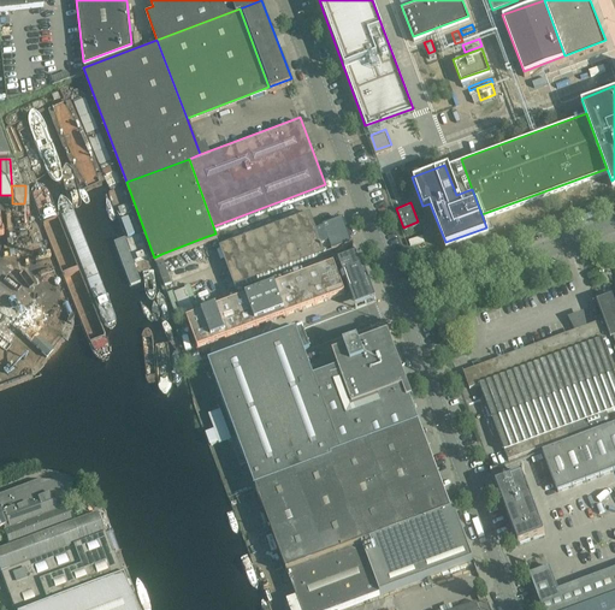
[(309,208),(219,242),(235,283),(324,249),(321,241),(315,224),(309,208)]
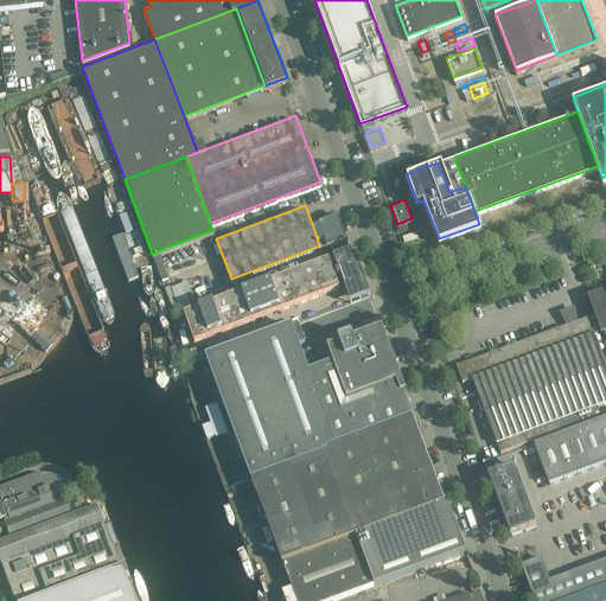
[(345,235),(337,211),(318,218),(311,221),(317,237),(319,245),(326,242),(345,235)]
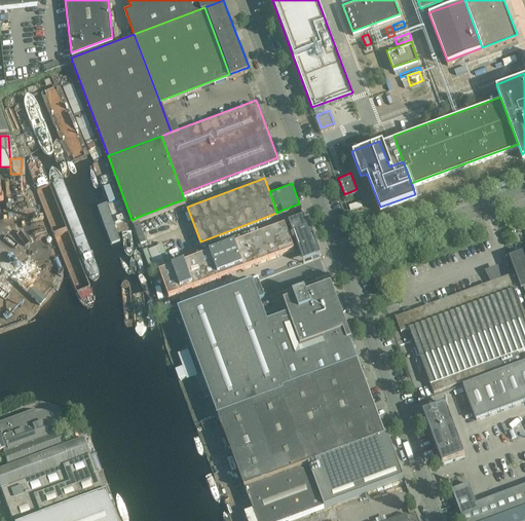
[(302,214),(288,219),(302,259),(320,252),(311,229),(308,230),(302,214)]
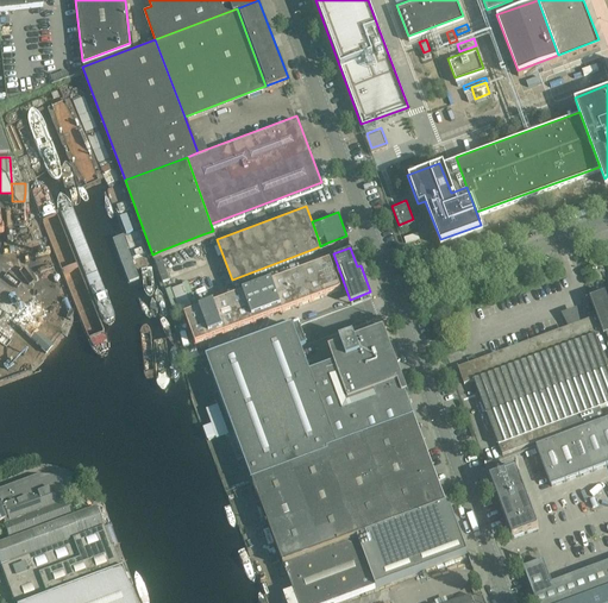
[(157,252),(152,255),(161,276),(168,274),(160,251),(157,252)]
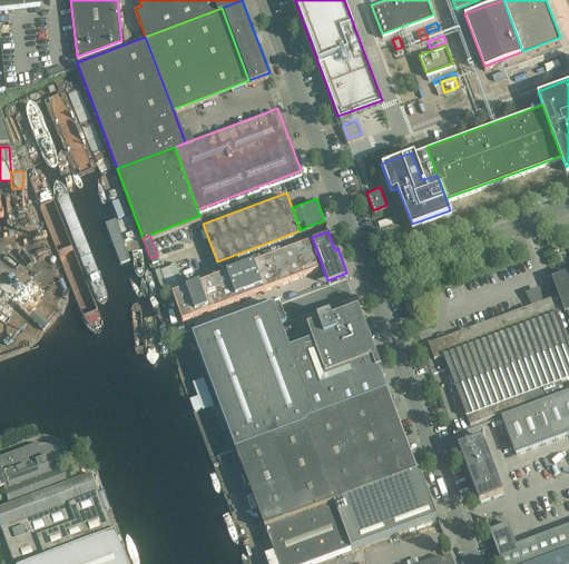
[(307,239),(172,289),(182,317),(317,266),(307,239)]
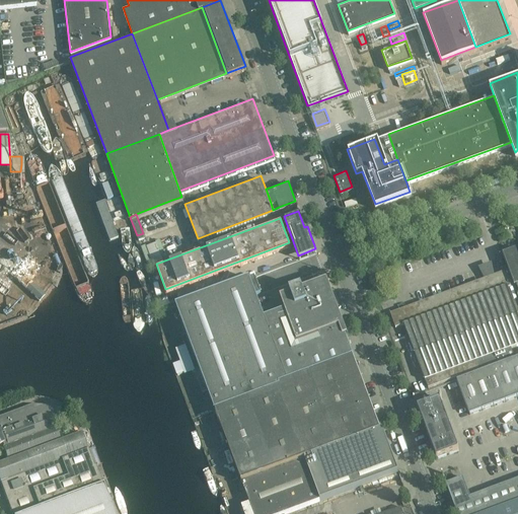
[(155,239),(145,242),(153,264),(163,261),(155,239)]
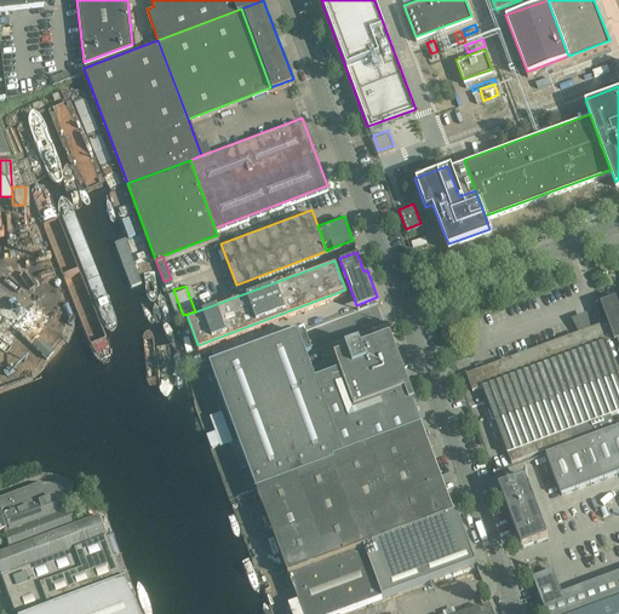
[(608,316),(466,369),(471,385),(482,383),(606,337),(606,339),(618,334),(618,310),(613,296),(602,300),(608,316)]
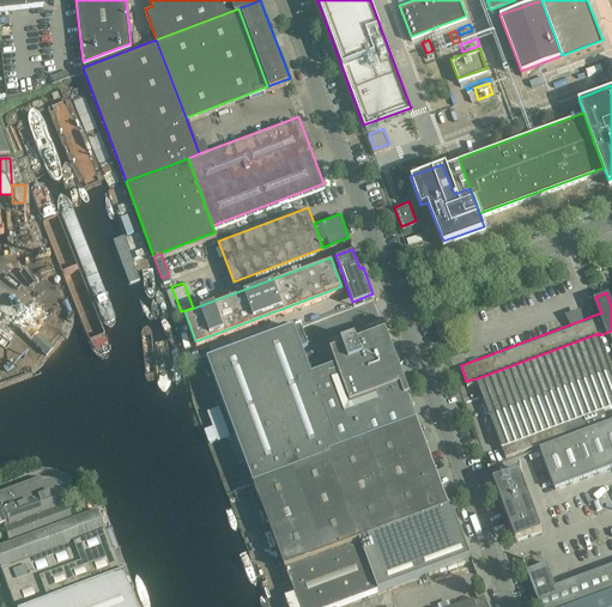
[(294,323),(206,356),(241,450),(253,480),(328,453),(328,449),(339,445),(310,371),(301,344),(308,343),(300,321),(294,323)]
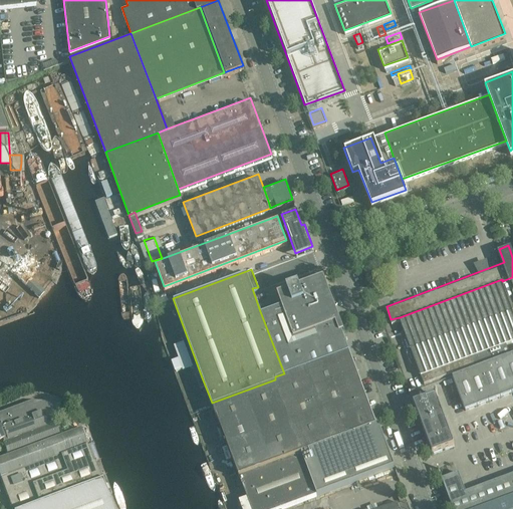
[(276,291),(281,303),(293,335),(337,319),(320,275),(298,283),(297,280),(286,284),(287,287),(276,291)]
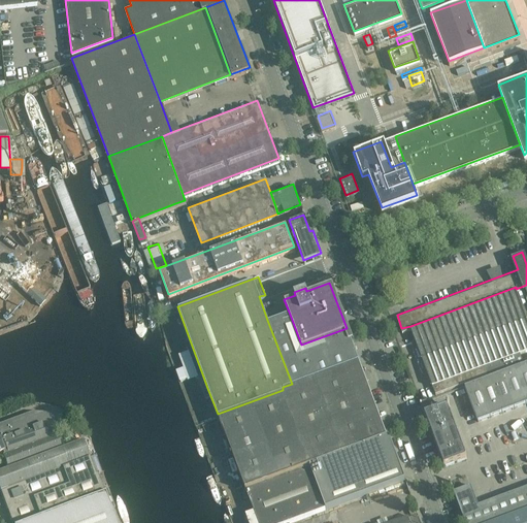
[(526,285),(516,289),(526,318),(526,285)]
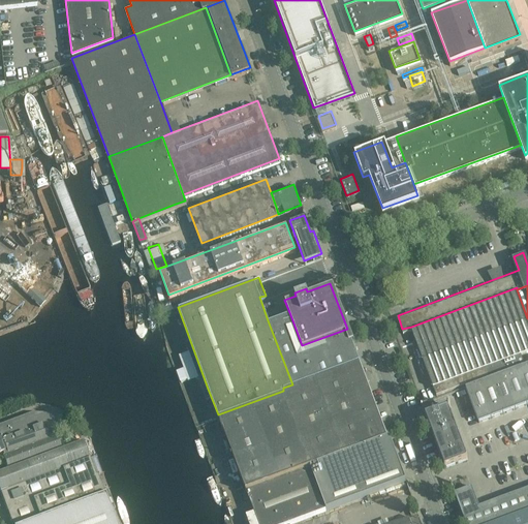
[(517,287),(411,327),(432,382),(520,350),(527,346),(527,318),(517,289),(517,287)]
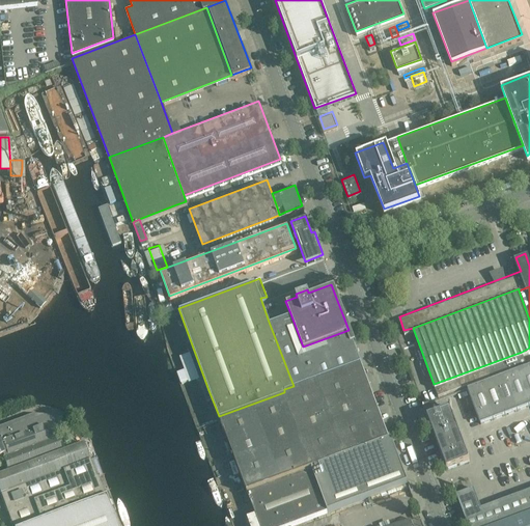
[(290,313),(270,322),(294,386),(360,361),(349,330),(303,347),(290,313)]
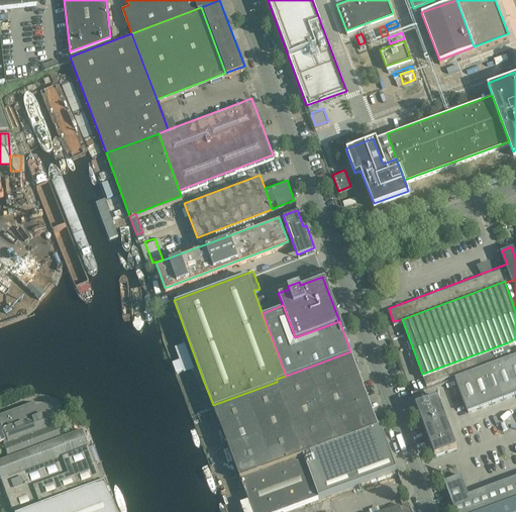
[(508,342),(422,374),(425,382),(511,350),(508,342)]
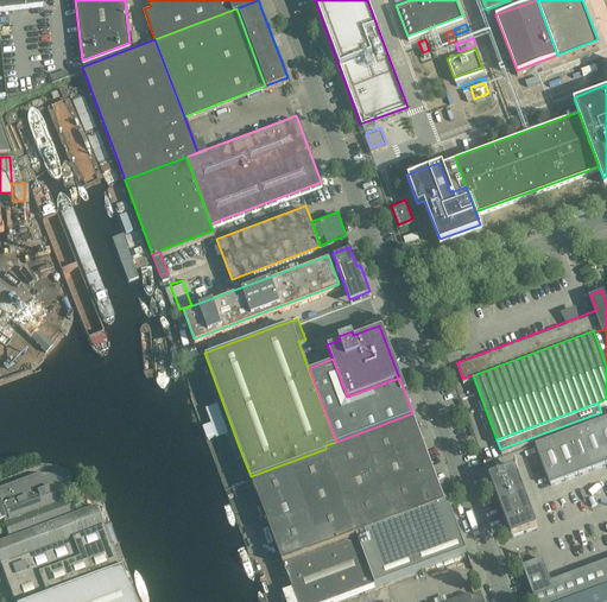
[(606,412),(533,441),(549,480),(550,480),(550,481),(606,458),(606,555),(590,562),(550,576),(542,553),(541,555),(541,553),(522,561),(536,601),(551,601),(606,581),(606,412)]
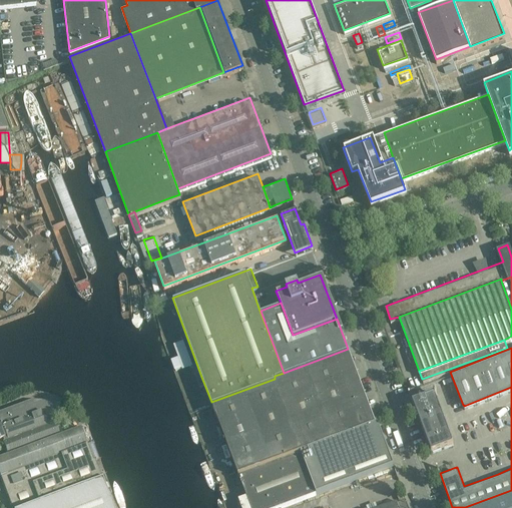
[(284,373),(275,376),(275,379),(301,449),(363,426),(375,422),(348,349),(284,373)]
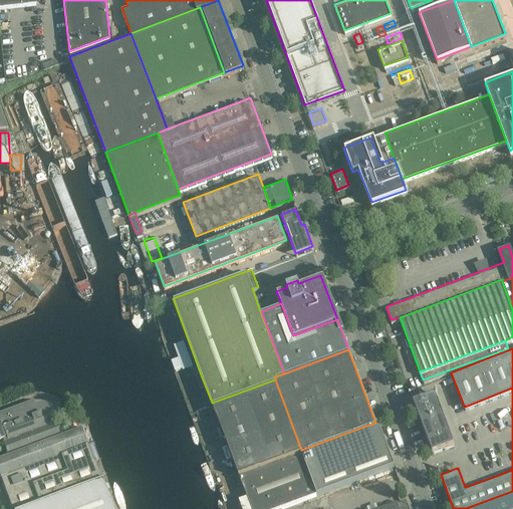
[(275,379),(212,403),(239,473),(301,450),(275,379)]
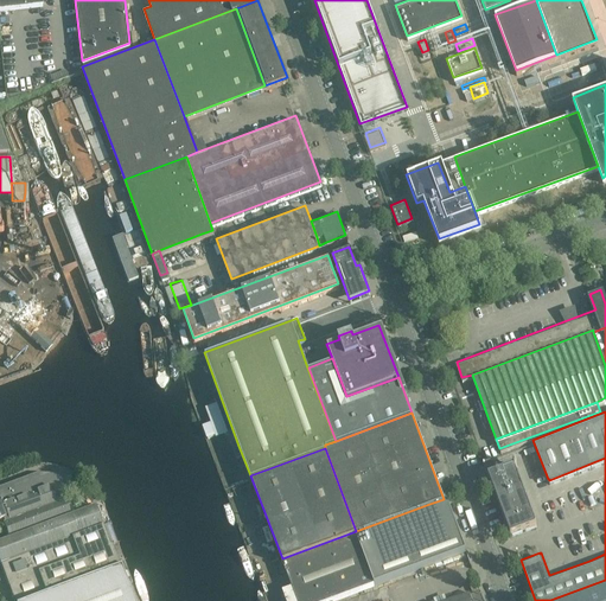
[(516,461),(488,471),(510,531),(536,522),(514,464),(517,462),(516,461)]
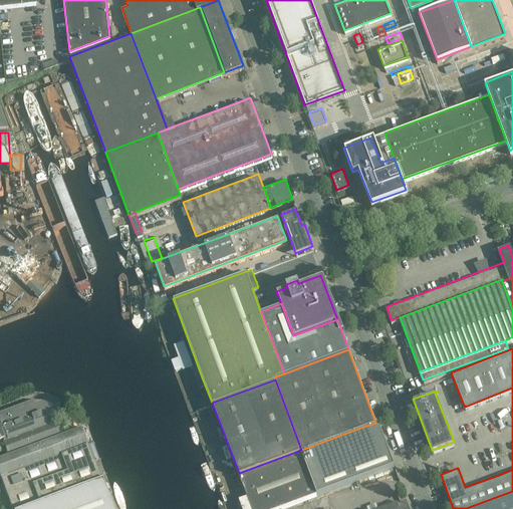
[(30,397),(0,408),(0,424),(4,435),(3,436),(4,438),(54,419),(46,398),(31,397),(30,397)]
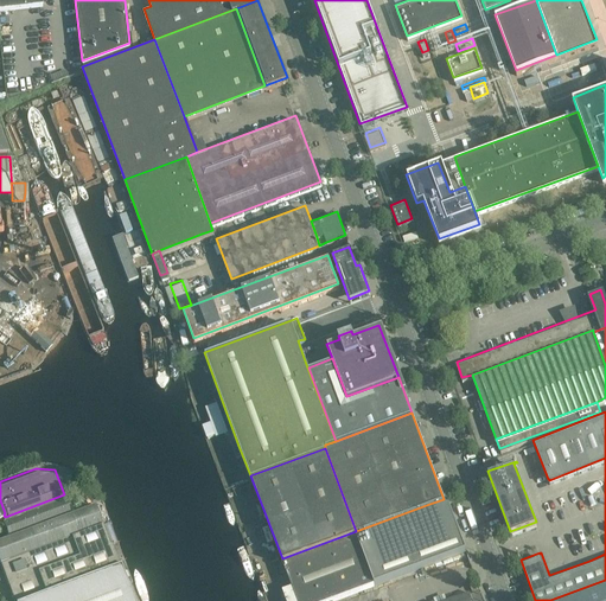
[(5,517),(1,518),(8,534),(70,510),(64,494),(5,517)]
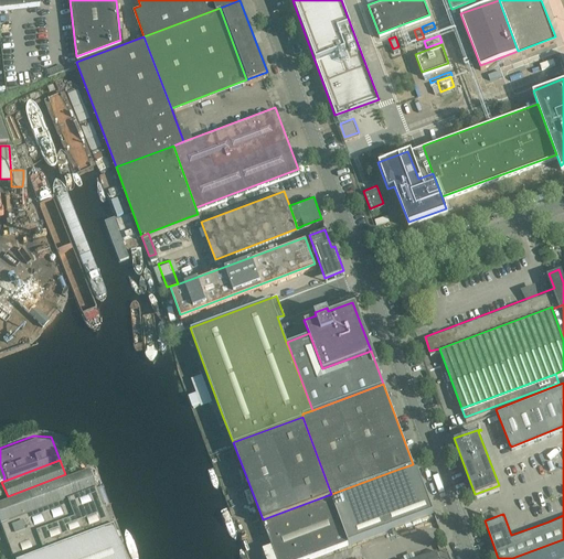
[(270,543),(262,546),(266,558),(295,558),(308,555),(340,543),(432,508),(432,507),(428,497),(415,463),(413,464),(400,469),(331,494),(263,519),(270,543)]
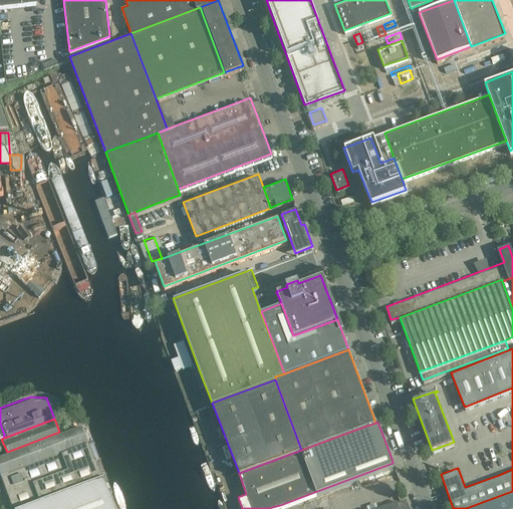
[(7,452),(0,454),(0,474),(59,451),(85,442),(79,425),(59,432),(7,452)]
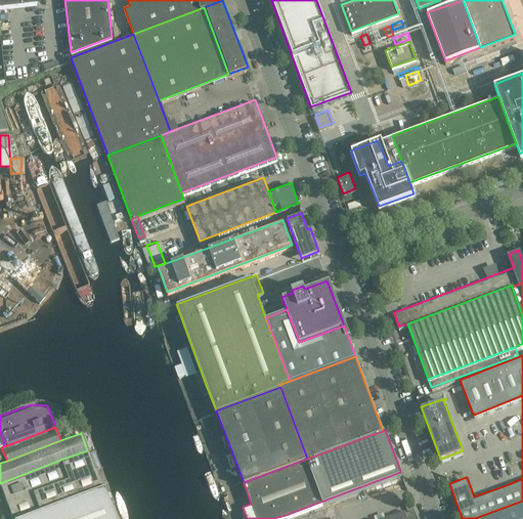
[(67,478),(32,491),(38,508),(101,484),(95,467),(94,468),(88,450),(87,450),(60,460),(67,478)]
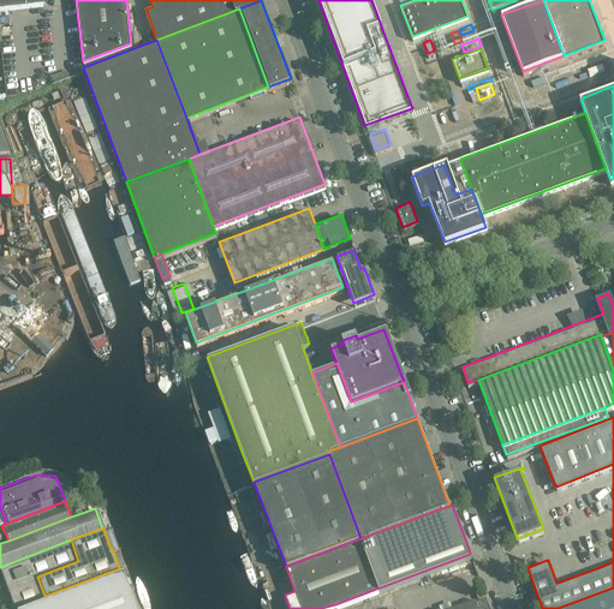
[(71,539),(0,567),(0,571),(15,607),(15,608),(45,596),(37,577),(78,561),(71,539)]
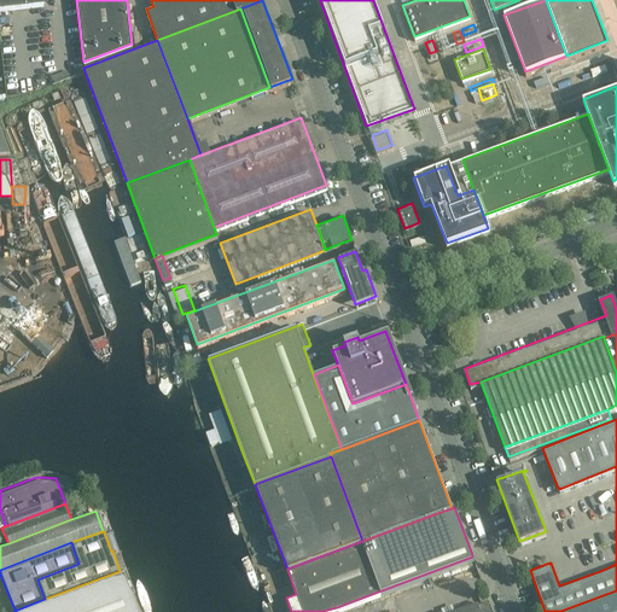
[(15,611),(135,611),(120,571),(45,599),(15,611)]
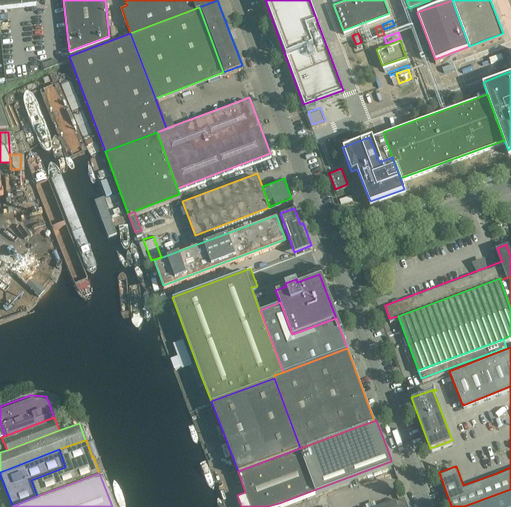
[(510,506),(510,489),(464,506),(510,506)]
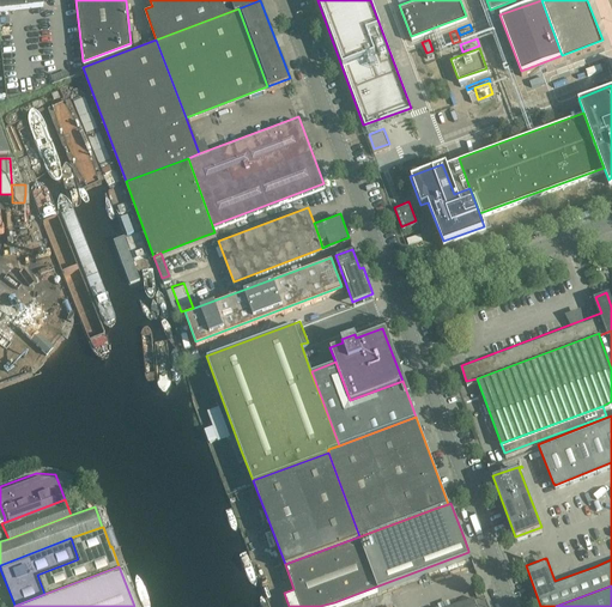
[(478,606),(473,594),(437,606),(478,606)]
